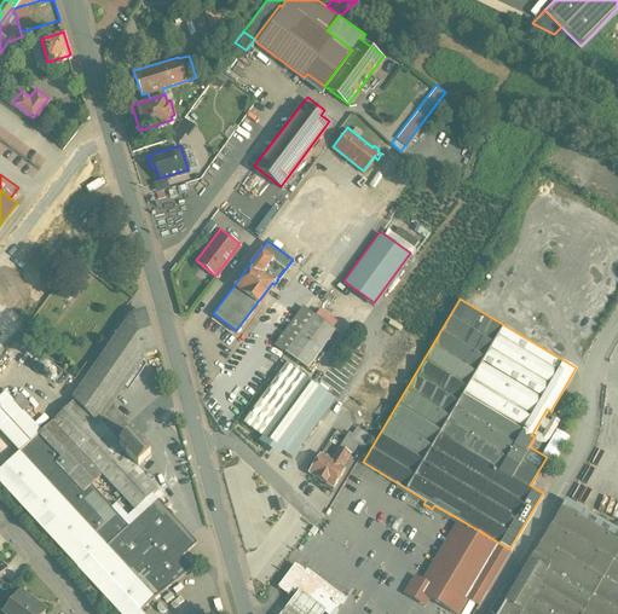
[(0,328),(11,312),(0,303),(0,328)]
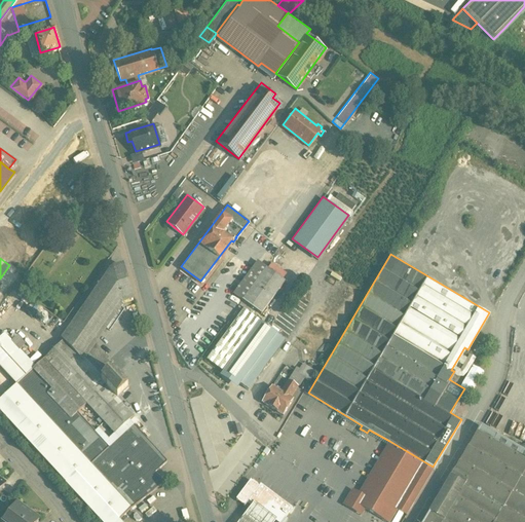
[(257,258),(233,292),(241,298),(265,264),(257,258)]
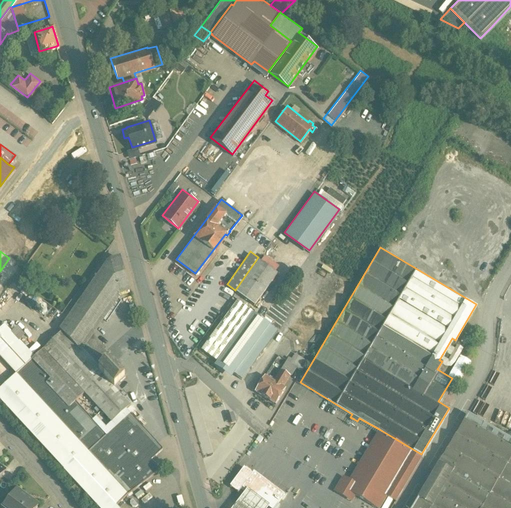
[(110,259),(61,329),(78,347),(88,333),(100,314),(114,295),(117,289),(128,286),(120,256),(110,259)]
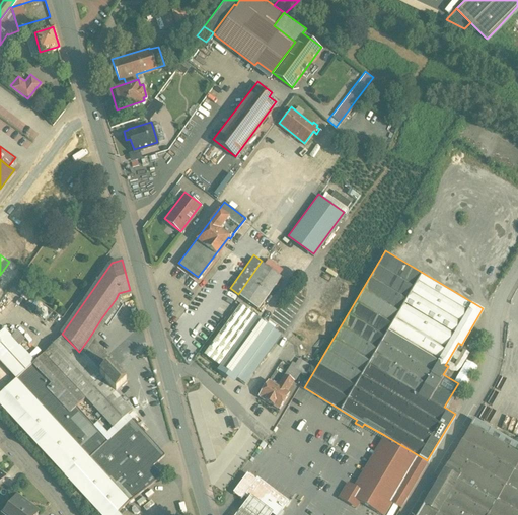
[(281,275),(262,261),(238,294),(256,307),(281,275)]
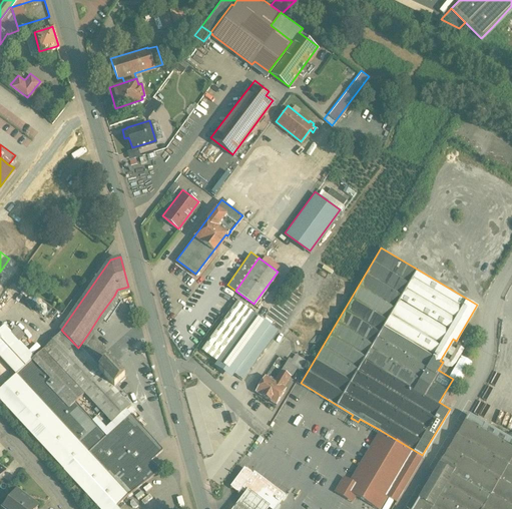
[(114,296),(100,315),(106,319),(119,300),(114,296)]
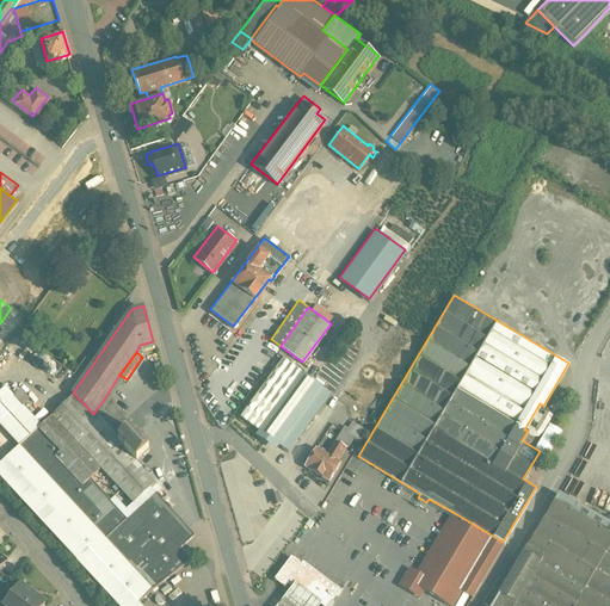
[(282,356),(239,414),(258,428),(288,450),(331,391),(309,376),(282,356)]
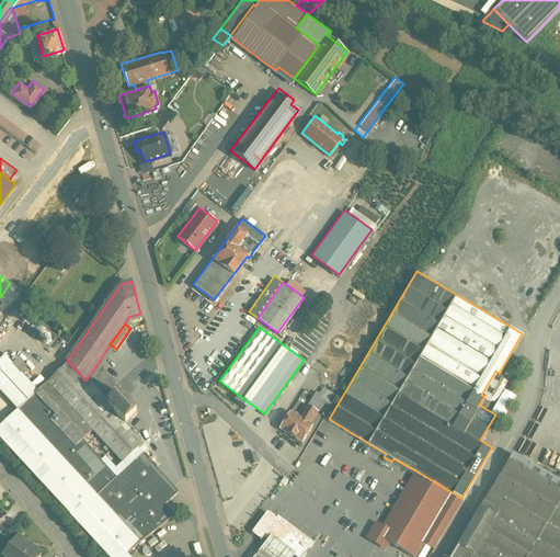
[(53,339),(41,328),(36,332),(47,344),(53,339)]
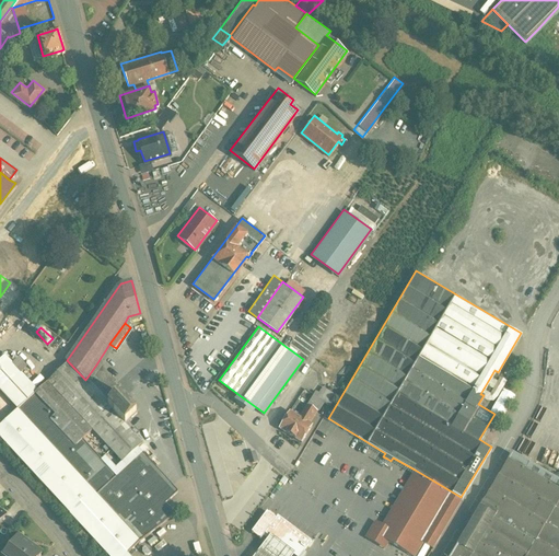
[(37,389),(4,352),(0,356),(0,389),(16,407),(35,390),(37,389)]
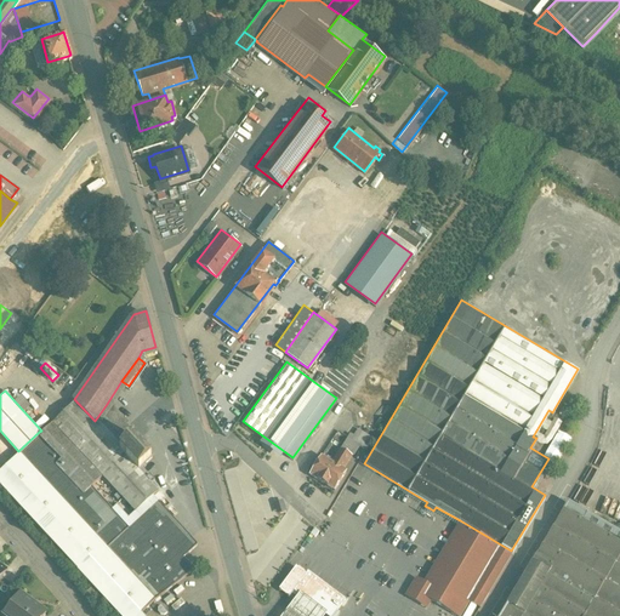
[(137,467),(95,421),(74,399),(52,420),(101,473),(102,473),(108,480),(108,483),(108,484),(119,495),(123,495),(135,508),(157,488),(137,466),(137,467)]
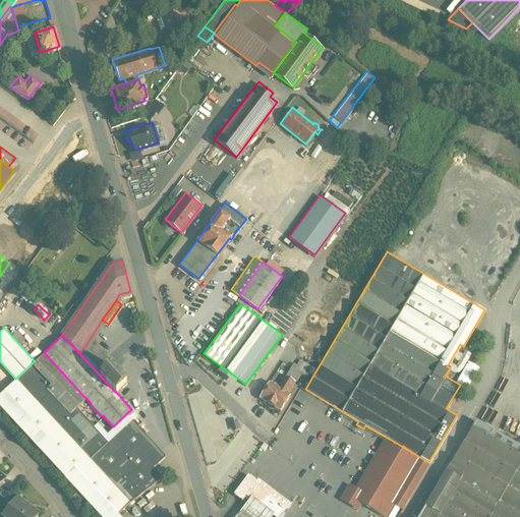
[(118,368),(90,339),(79,353),(115,392),(115,391),(127,381),(117,369),(118,368)]
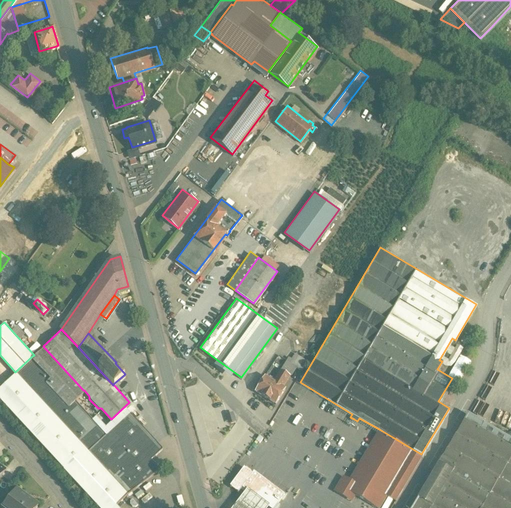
[(83,390),(43,346),(34,355),(32,356),(50,376),(46,380),(69,404),(75,398),(79,394),(84,390),(83,390)]
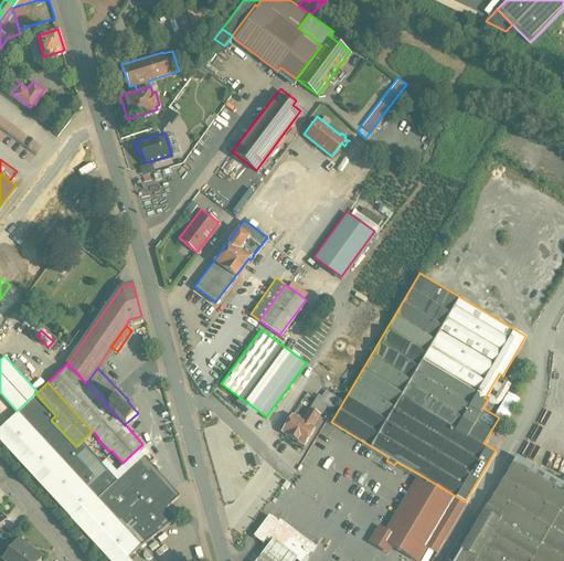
[(338,397),(325,388),(318,398),(332,406),(338,397)]
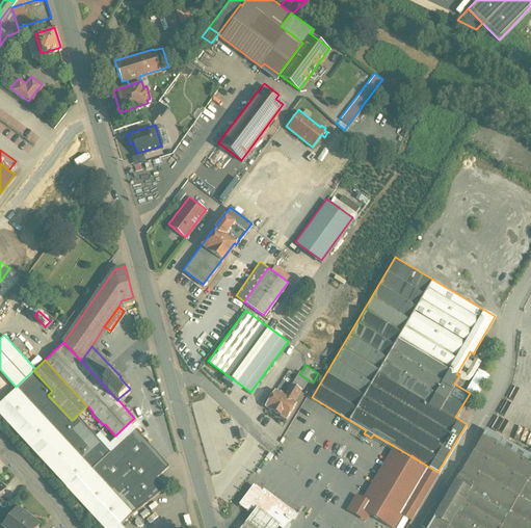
[(52,391),(33,370),(16,387),(132,511),(166,484),(157,475),(159,472),(159,462),(163,458),(134,426),(110,449),(78,414),(72,420),(48,395),(52,391)]
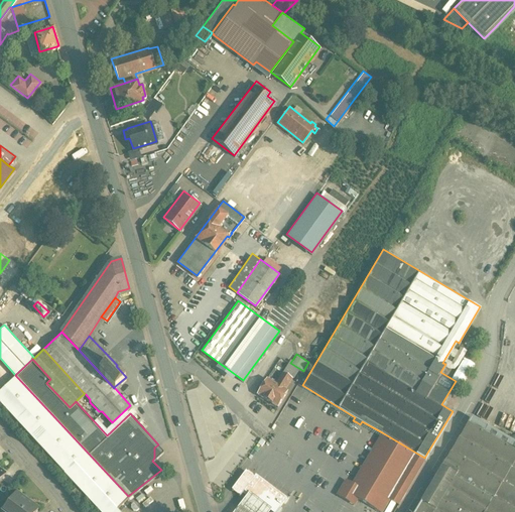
[(291,376),(282,370),(274,382),(284,387),(291,376)]
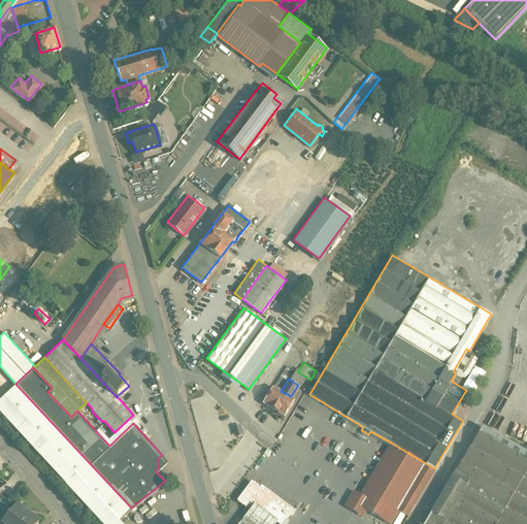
[(15,384),(0,397),(0,410),(65,482),(104,523),(112,523),(119,519),(131,508),(15,384)]
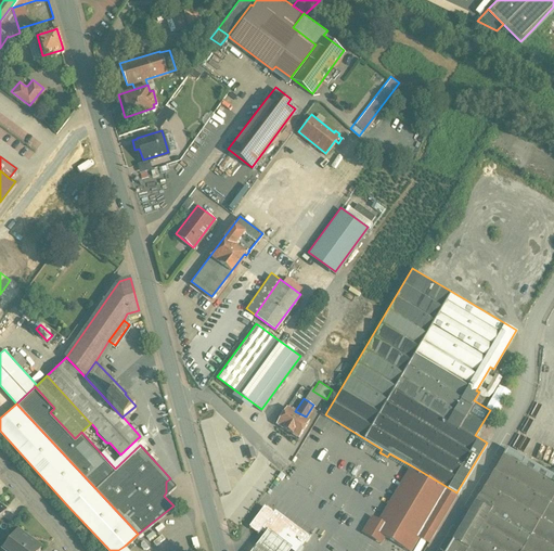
[(295,411),(286,405),(275,422),(298,435),(308,419),(306,417),(295,411)]
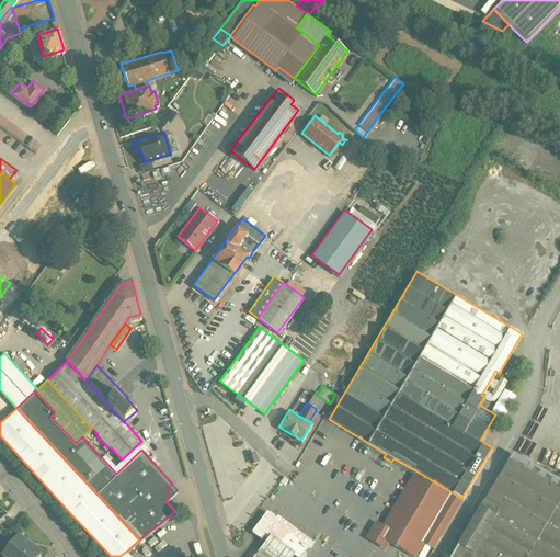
[(559,556),(559,480),(512,452),(493,482),(492,482),(489,487),(490,488),(448,556),(559,556)]
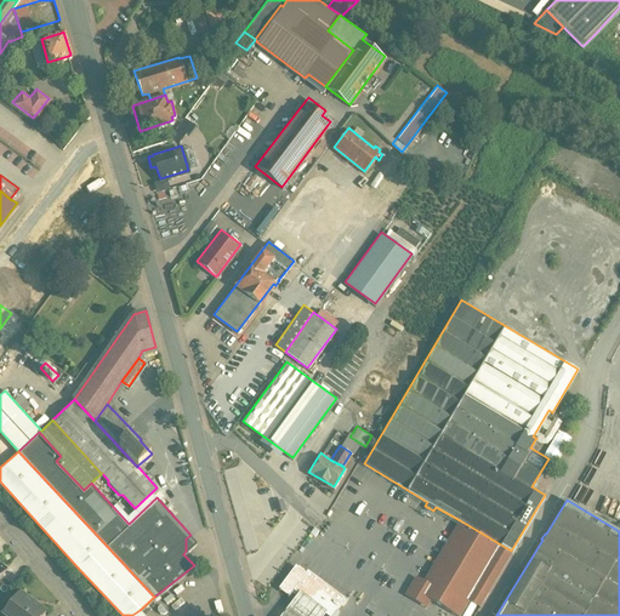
[(460,520),(417,591),(458,614),(467,598),(478,604),(479,605),(511,551),(460,520)]
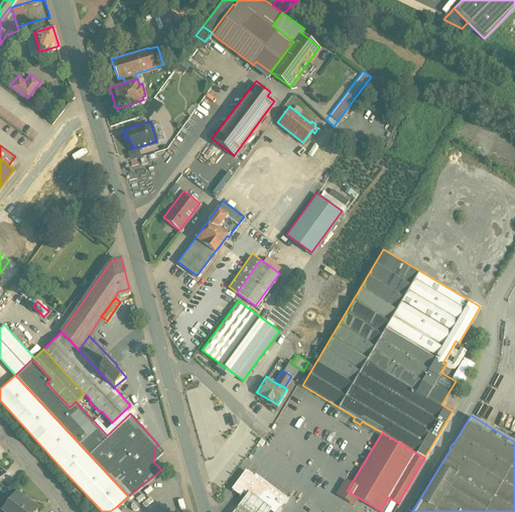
[(245,468),(231,487),(236,490),(239,493),(243,488),(253,474),(245,468)]
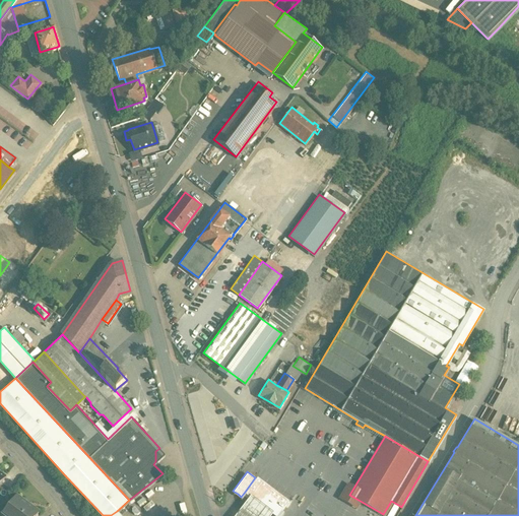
[(288,499),(257,475),(255,477),(245,492),(249,496),(271,512),(276,515),(288,499)]
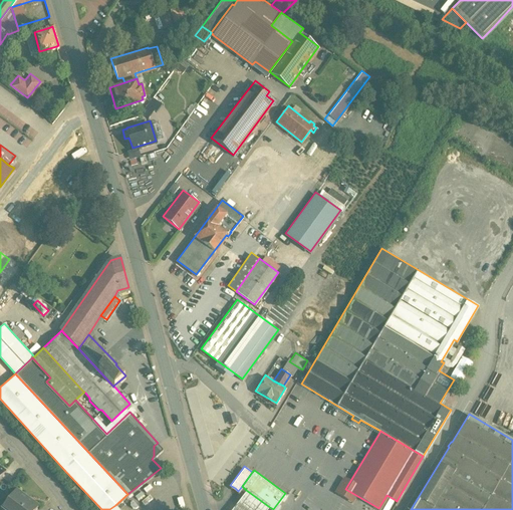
[(78,488),(74,483),(70,487),(74,492),(78,488)]
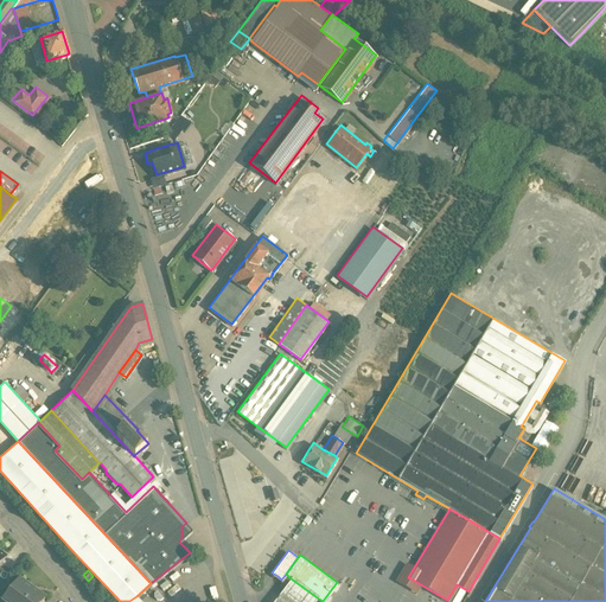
[(31,584),(19,576),(12,584),(4,595),(5,596),(5,595),(14,601),(37,601),(44,594),(31,584)]
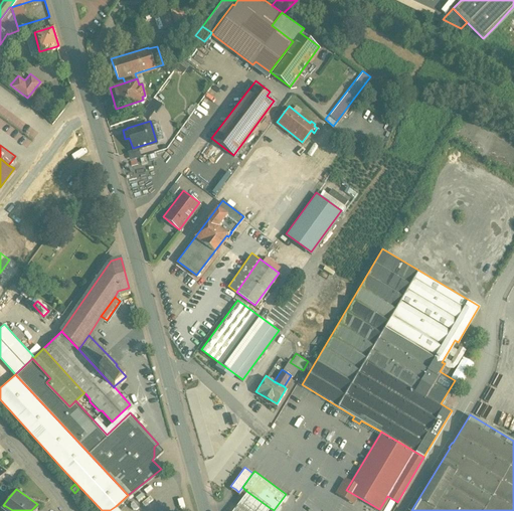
[(266,510),(269,507),(246,491),(230,510),(266,510)]
